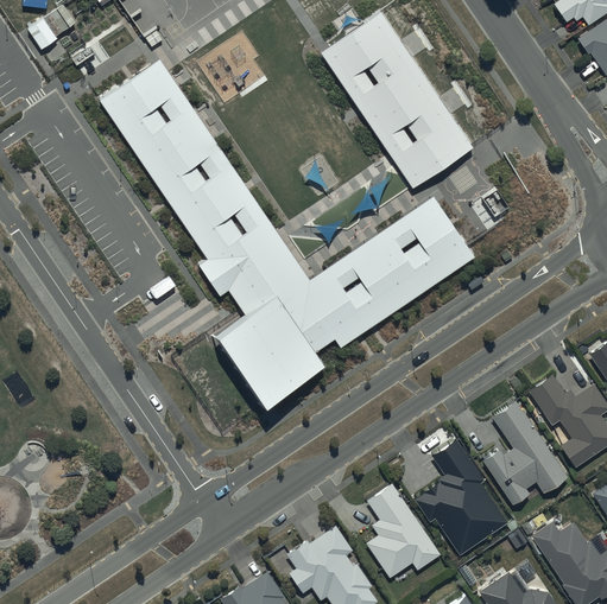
[(49,1),(31,0),(24,0),(24,10),(48,12),(49,1)]
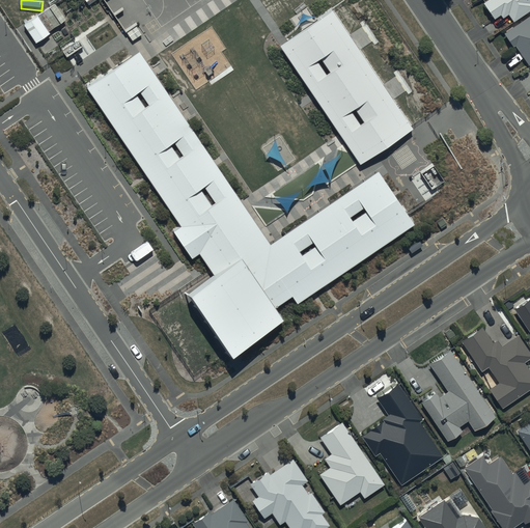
[(529,0),(485,0),(483,2),(494,19),(500,15),(502,18),(508,14),(513,22),(529,10),(529,0)]
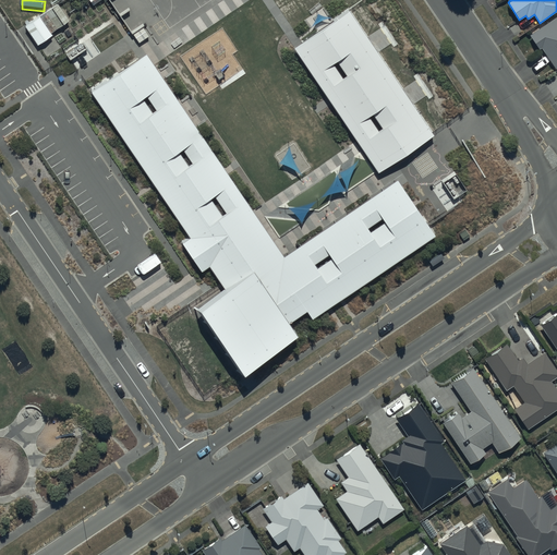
[(71,24),(59,8),(40,20),(41,21),(52,36),(71,24)]
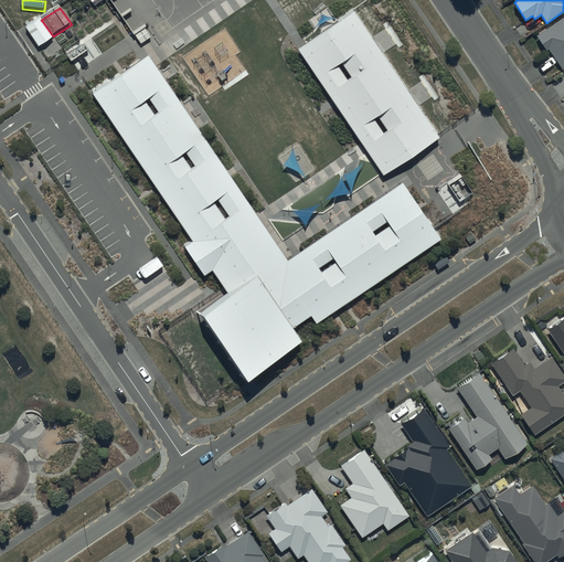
[(438,137),(355,14),(299,53),(385,179),(442,140),(438,137)]
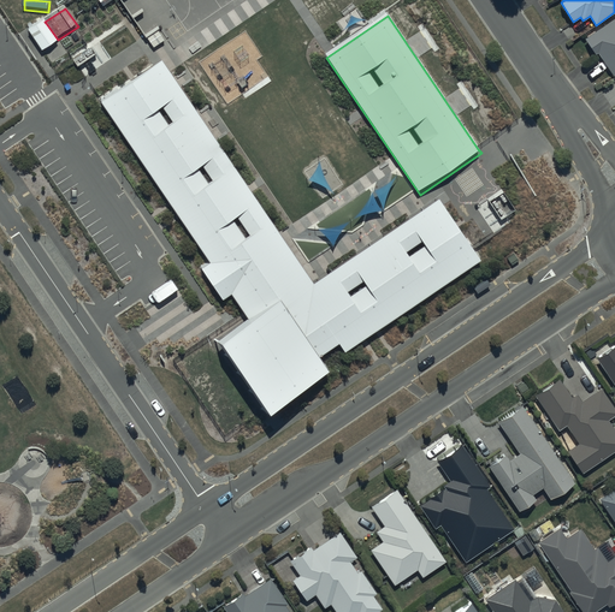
[(614,17),(585,37),(596,54),(598,53),(613,76),(614,75),(614,17)]
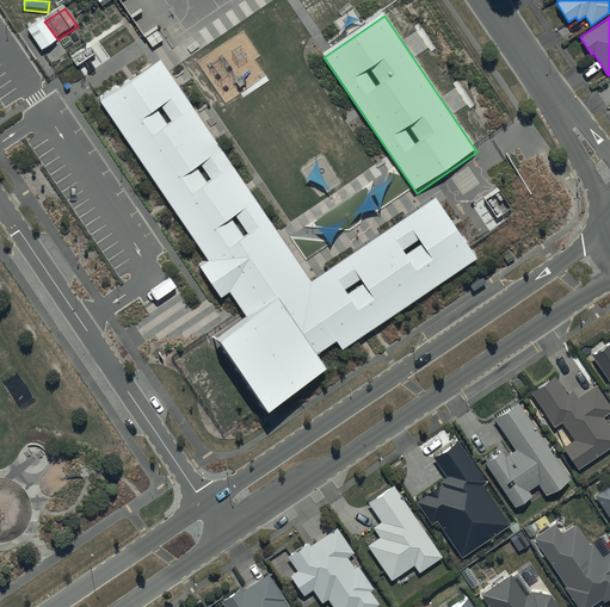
[(59,42),(45,23),(29,33),(43,53),(59,42)]
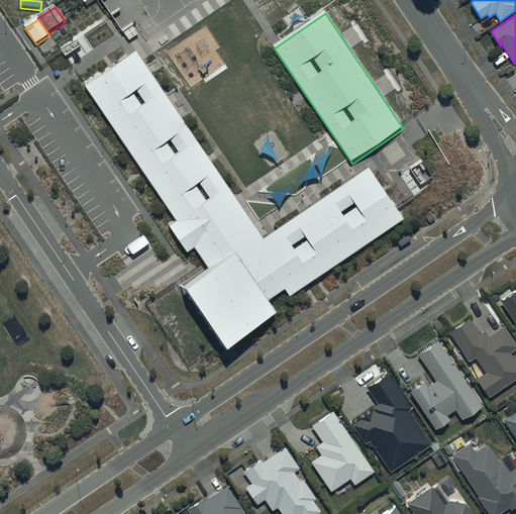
[(139,36),(134,28),(125,35),(130,43),(139,36)]
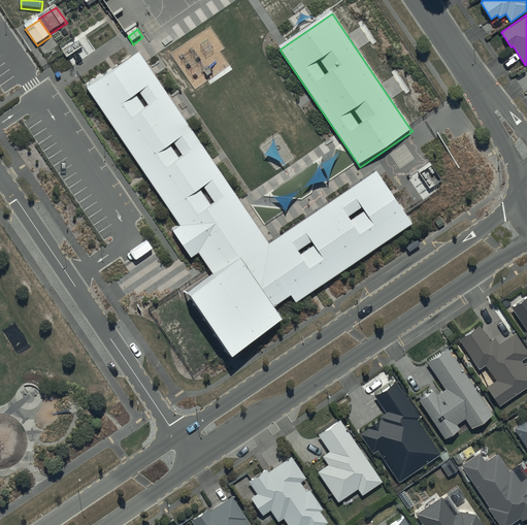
[(191,291),(231,351),(280,317),(271,305),(289,293),(295,302),(414,222),(383,177),(377,170),(366,177),(271,243),(242,201),(139,52),(131,57),(116,68),(111,70),(86,89),(146,176),(211,270),(215,274),(191,291)]
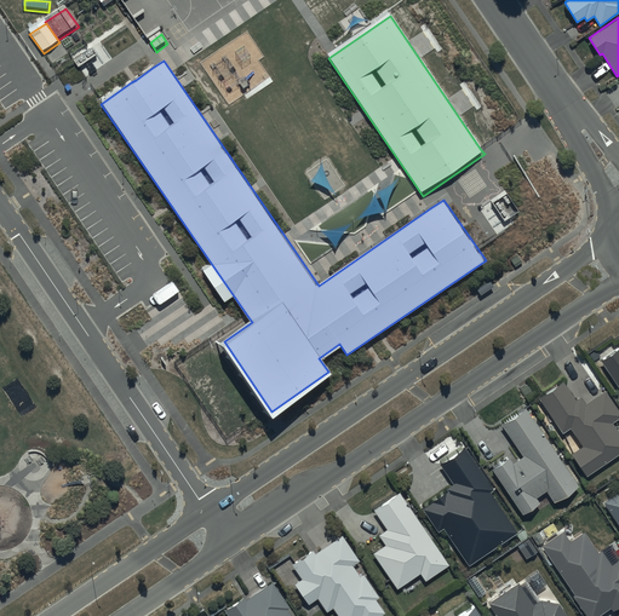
[(618,347),(601,361),(618,387),(618,347)]
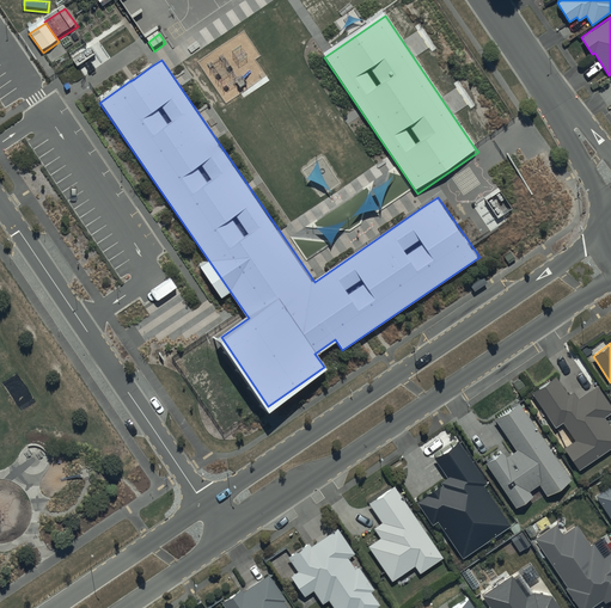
[(556,376),(532,392),(555,427),(563,422),(575,440),(564,447),(579,470),(610,448),(610,427),(604,417),(610,412),(610,406),(598,386),(579,398),(574,391),(568,394),(556,376)]
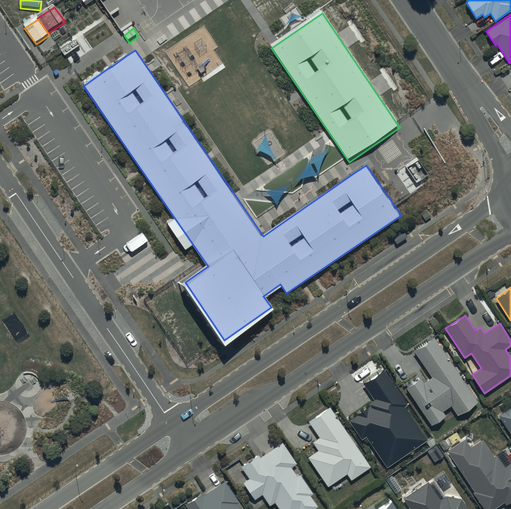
[(420,377),(406,387),(430,424),(445,414),(443,411),(451,405),(457,414),(477,401),(434,336),(414,350),(431,376),(423,382),(420,377)]
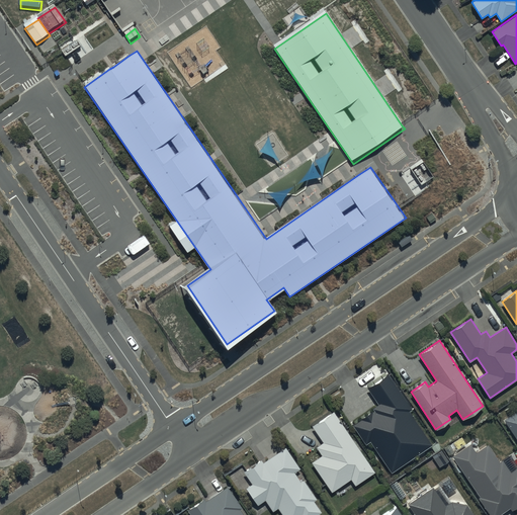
[(362,420),(354,426),(366,445),(371,442),(392,473),(433,446),(410,411),(413,410),(390,373),(368,388),(378,404),(372,407),(374,410),(361,419),(362,420)]
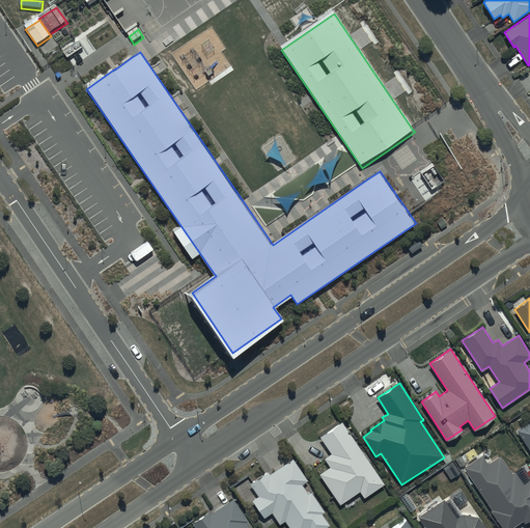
[(384,483),(342,421),(319,437),(331,454),(325,459),(330,467),(319,474),(340,504),(360,491),(364,497),(384,483)]
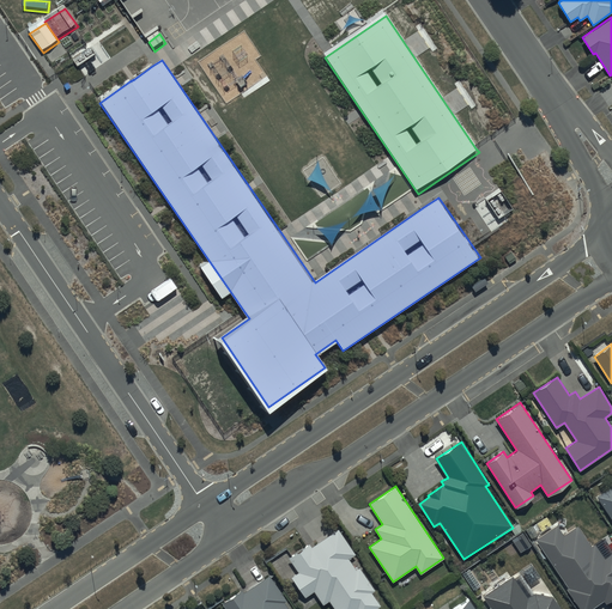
[(611,487),(598,498),(611,518),(611,487)]
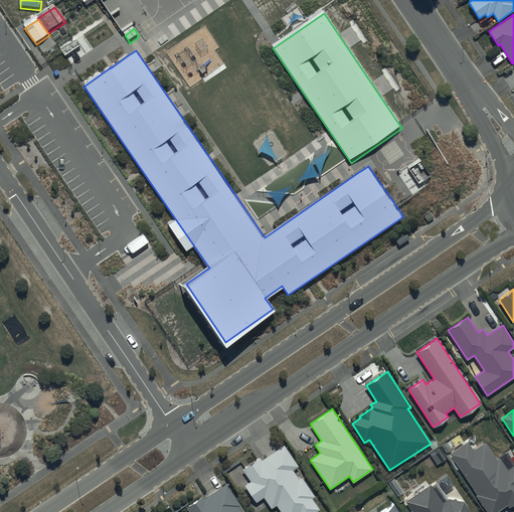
[(468,442),(450,454),(477,494),(476,495),(486,511),(496,511),(507,505),(509,507),(513,503),(513,465),(508,469),(500,457),(497,459),(486,442),(474,450),(468,442)]
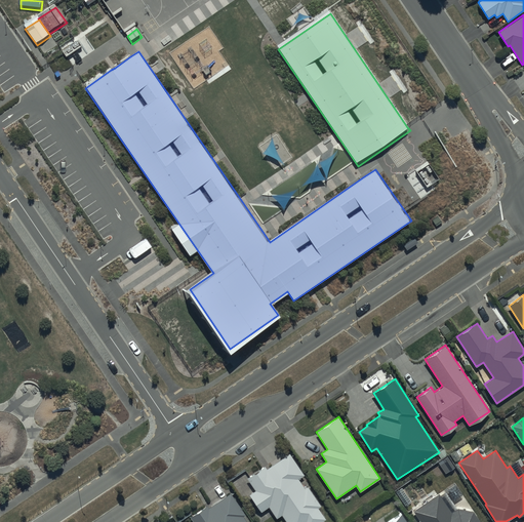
[(255,490),(250,494),(262,512),(269,507),(276,518),(282,515),(286,521),(322,521),(326,519),(318,508),(321,507),(308,486),(304,489),(297,479),(304,475),(290,453),(267,469),(265,466),(247,477),(255,490)]
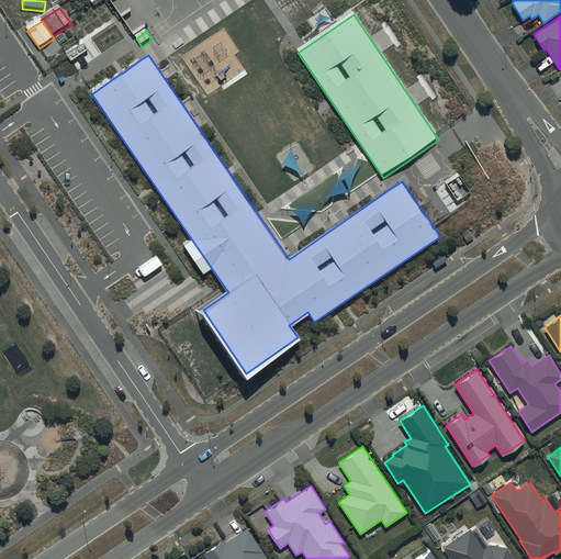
[(480,489),(470,495),(478,507),(487,501),(480,489)]
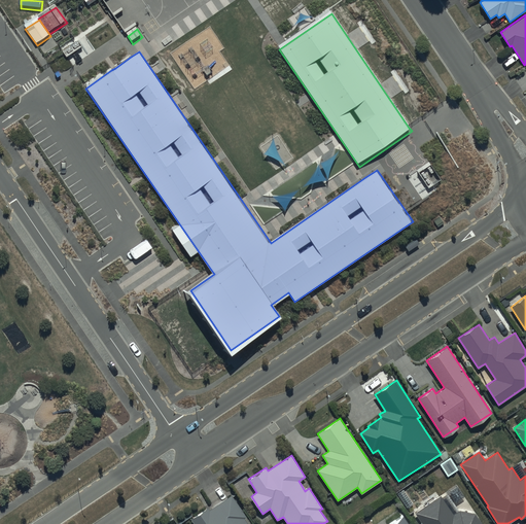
[(247,523),(244,519),(246,517),(232,495),(211,510),(209,507),(190,519),(194,523),(247,523)]
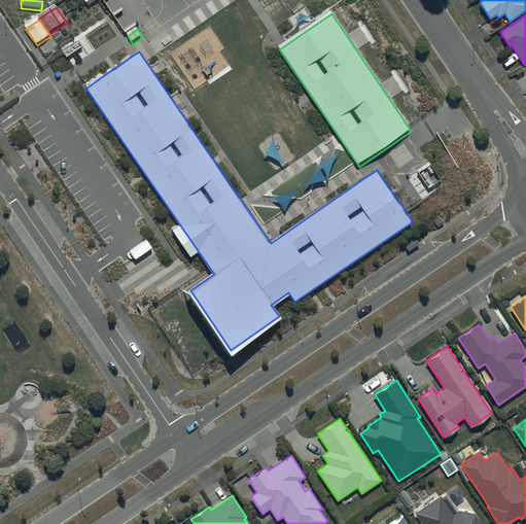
[(441,495),(415,513),(422,523),(482,523),(476,514),(460,511),(453,515),(441,495)]
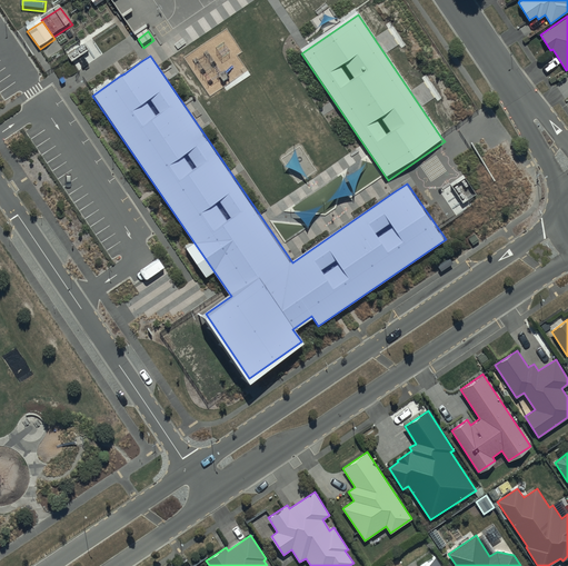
[(442,565),(436,556),(422,565),(442,565)]
